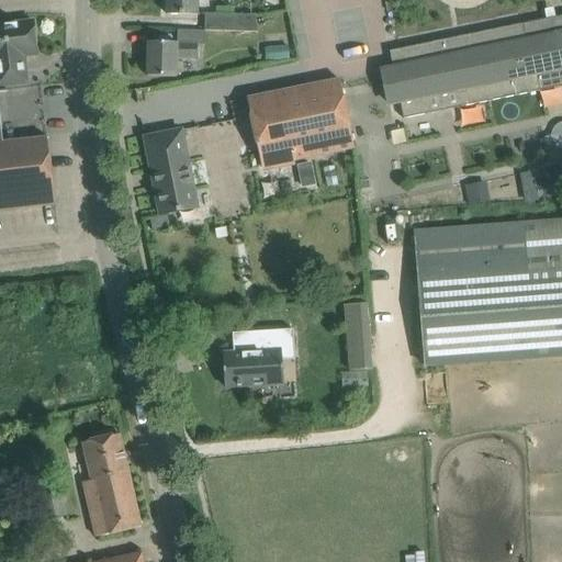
[(198,15),(198,0),(167,0),(167,14),(198,15)]
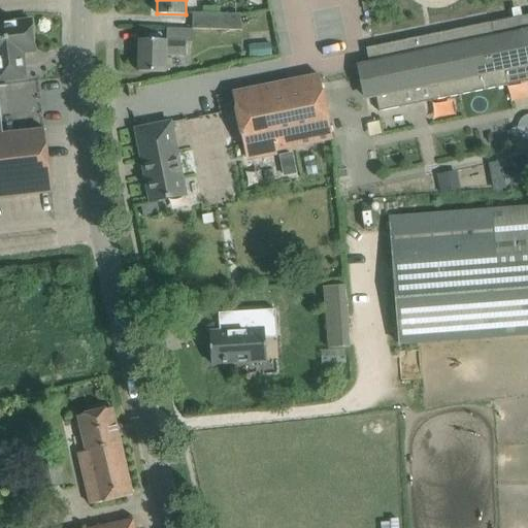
[(194,13),(194,30),(243,31),(240,14),(194,13)]
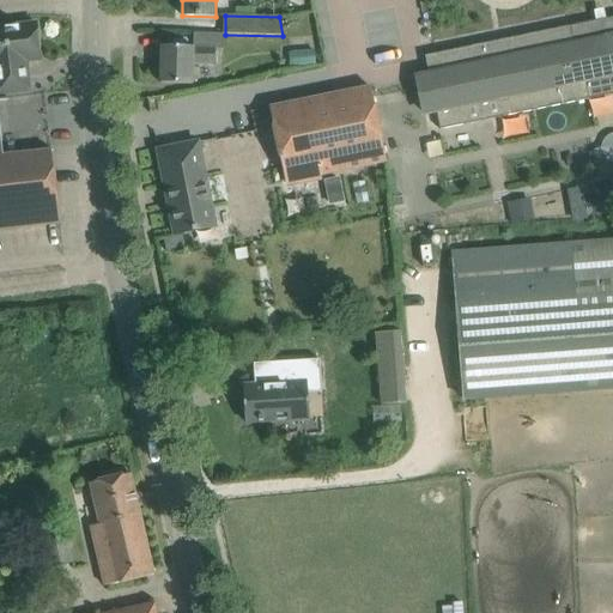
[(586,82),(608,77),(612,95),(612,93),(612,17),(437,54),(441,72),(418,77),(425,115),(437,113),(441,131),(468,125),(463,107),(501,99),(504,117),(589,99),(586,82)]
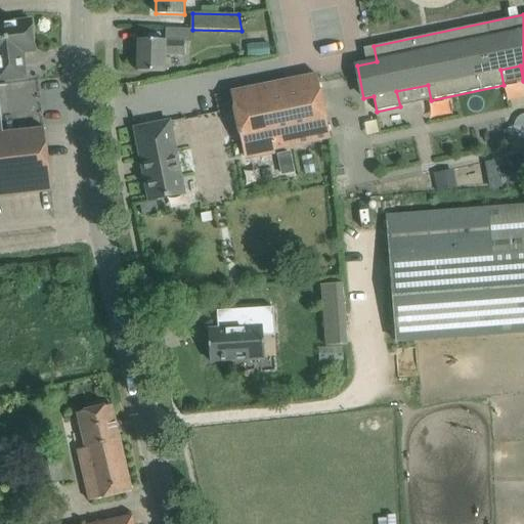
[(32,20),(0,24),(0,81),(26,78),(23,52),(35,51),(32,20)]
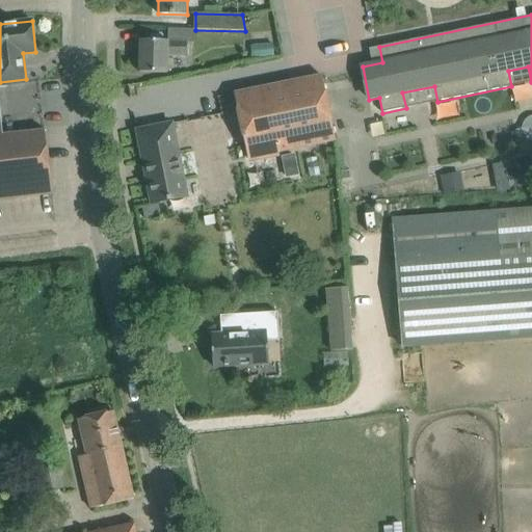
[(194,41),(195,30),(168,29),(168,41),(141,41),(140,73),(168,74),(169,55),(189,56),(189,41),(194,41)]
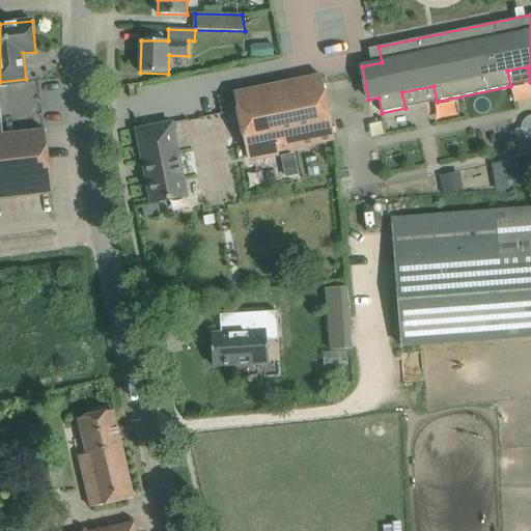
[(272,44),(261,45),(261,56),(272,56),(272,44)]
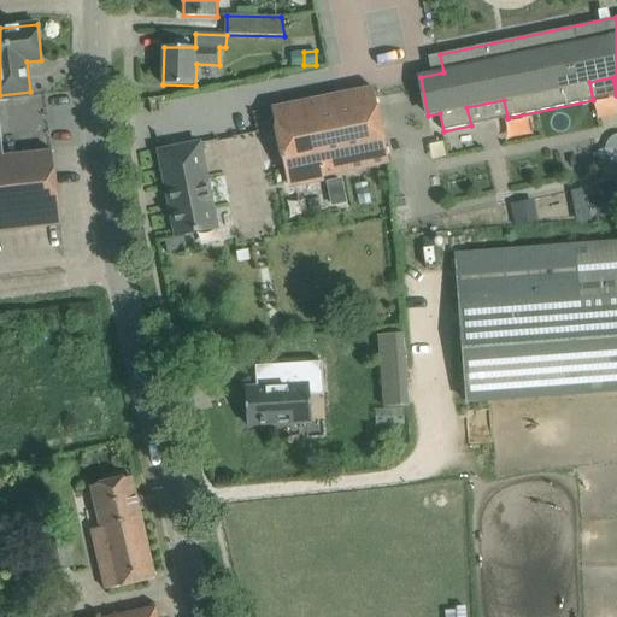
[(272,110),(288,184),(389,163),(374,88),(272,110)]
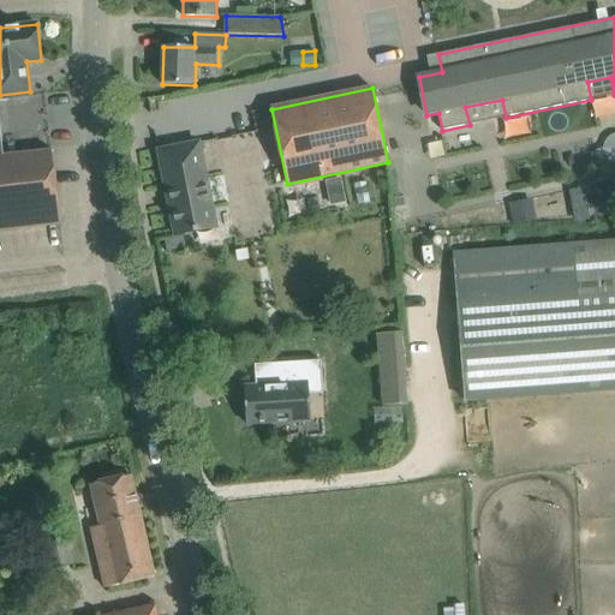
[(0,101),(9,101),(9,99),(0,100),(0,230),(60,224),(52,153),(4,157),(0,126),(0,101)]
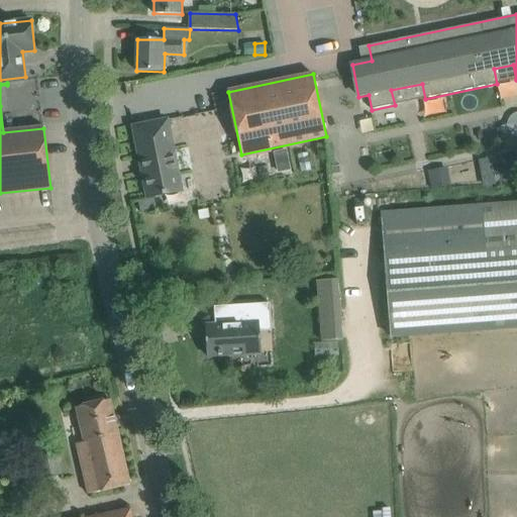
[(168,120),(133,127),(147,199),(170,194),(182,192),(179,176),(168,120)]
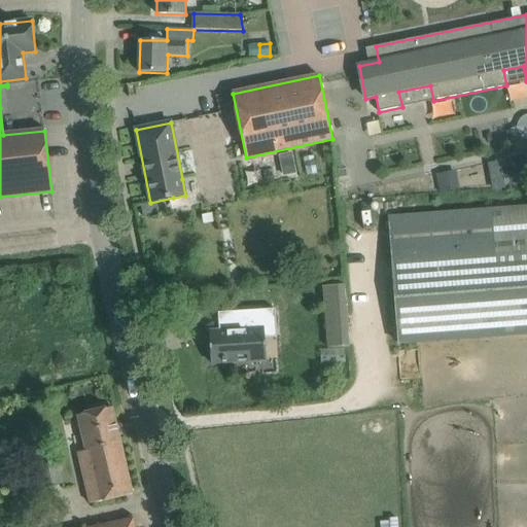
[(456,173),(441,176),(444,192),(459,189),(456,173)]
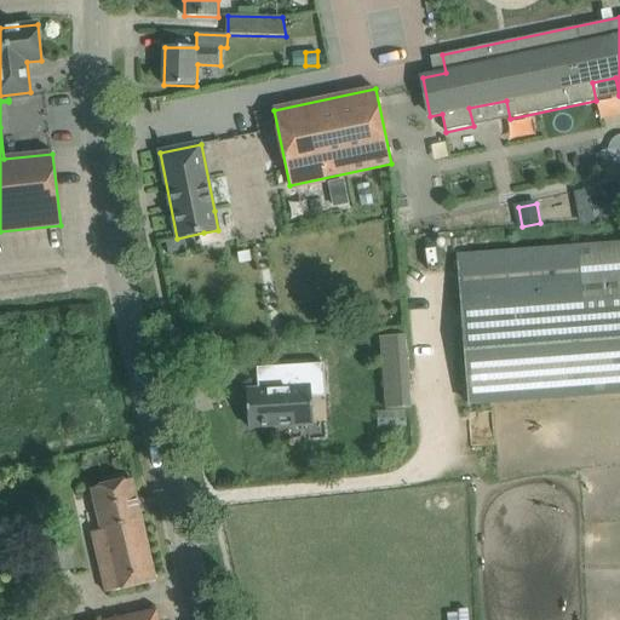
[(612,204),(595,207),(597,219),(614,216),(612,204)]
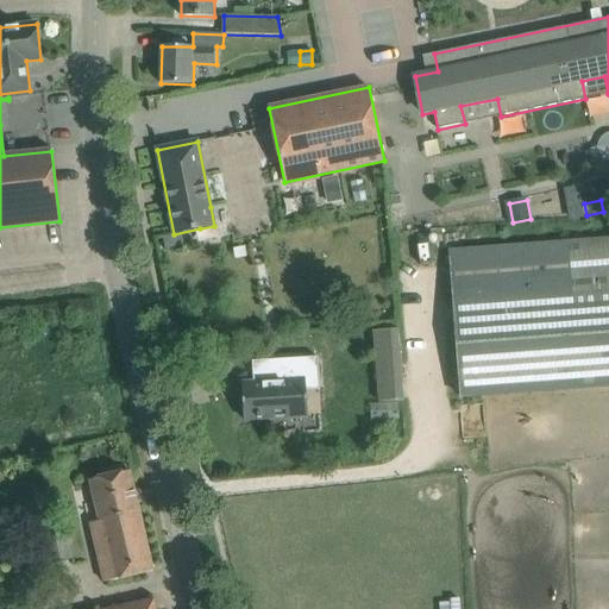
[(183,233),(163,238),(165,251),(186,246),(183,233)]
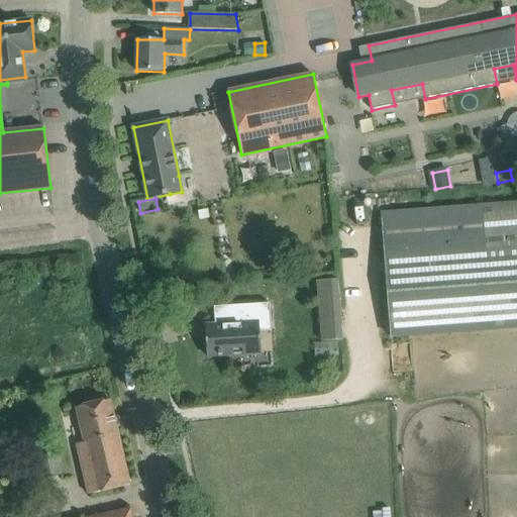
[(516,204),(381,215),(385,277),(390,338),(516,328),(516,204)]
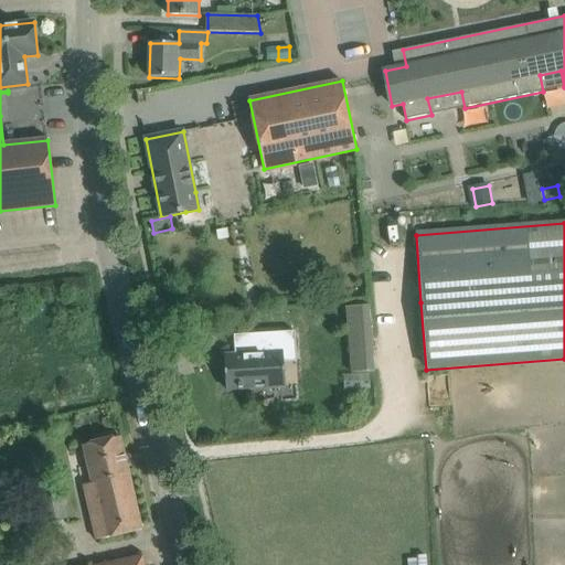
[(369,304),(348,305),(351,373),(373,372),(369,304)]
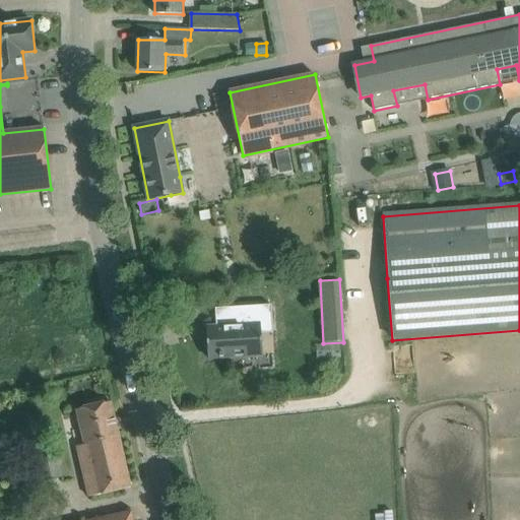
[(206,328),(208,359),(263,355),(261,326),(272,326),(271,306),(259,306),(258,303),(226,305),(226,308),(215,309),(216,328),(206,328)]
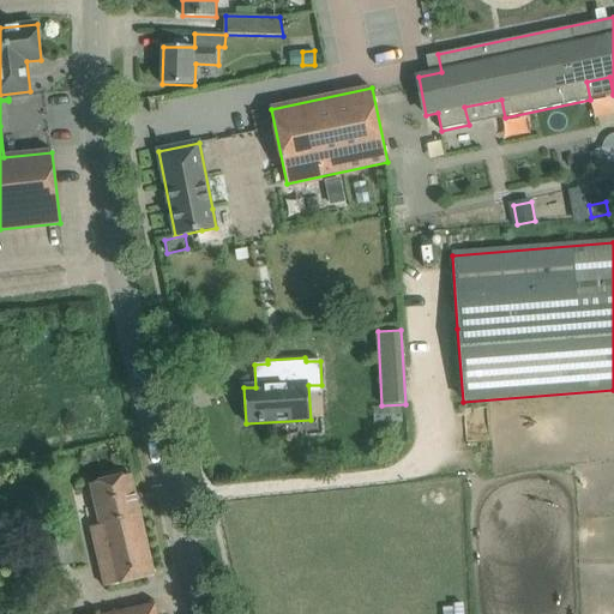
[(131,475),(108,481),(92,485),(101,523),(91,525),(106,588),(155,576),(131,475)]
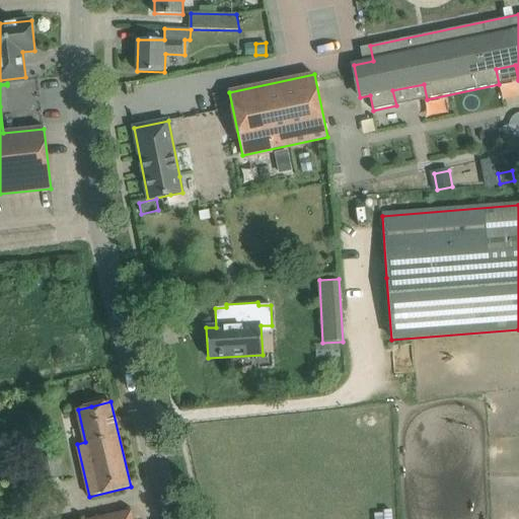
[(61,464),(59,454),(35,460),(41,483),(62,478),(59,465),(61,464)]
